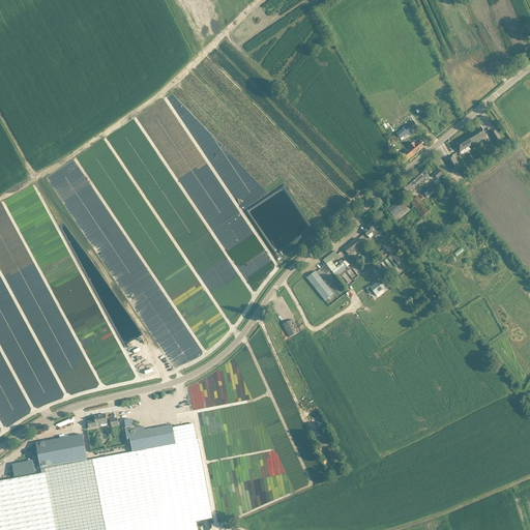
[(390,138),(394,143),(400,139),(401,141),(418,127),(413,121),(390,138)]
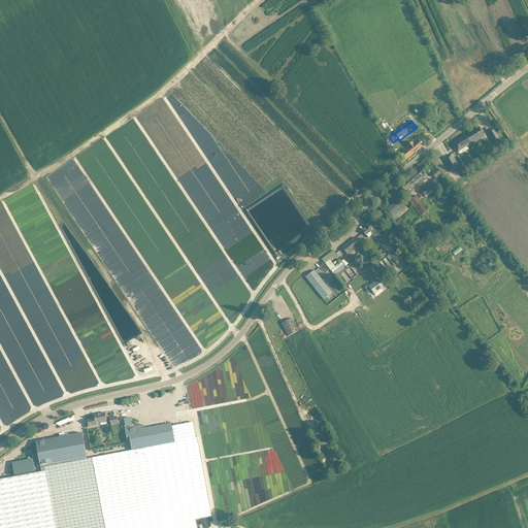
[(480,127),(466,135),(471,143),(485,136),(482,132),(480,127)]
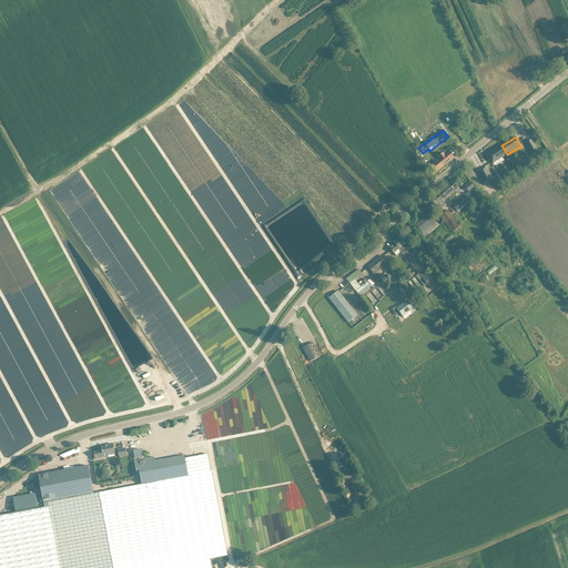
[(531,140),(526,143),(531,153),(537,150),(531,140)]
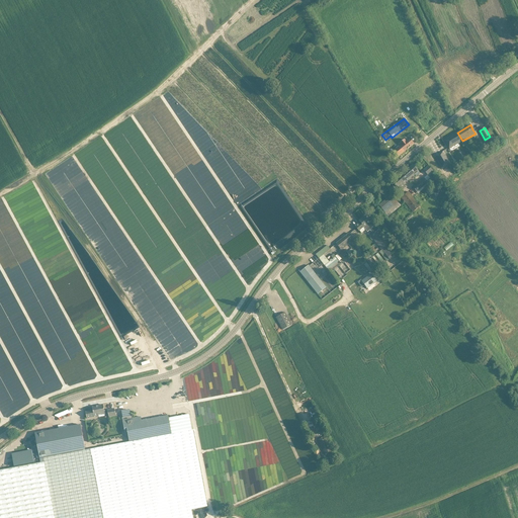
[(443,141),(446,145),(448,149),(462,141),(457,133),(443,141)]
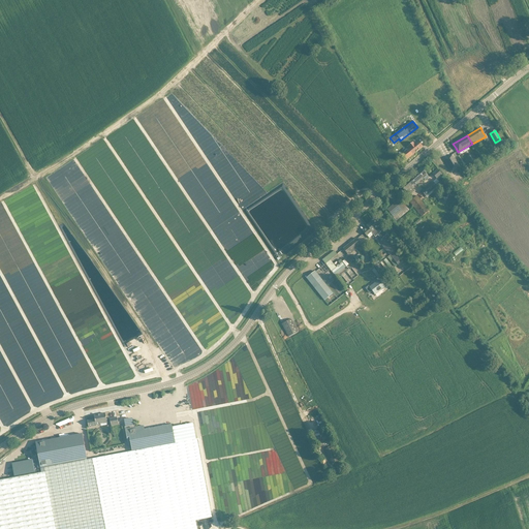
[(408,148),(402,154),(407,160),(423,147),(418,142),(415,145),(413,142),(407,147),(408,148)]
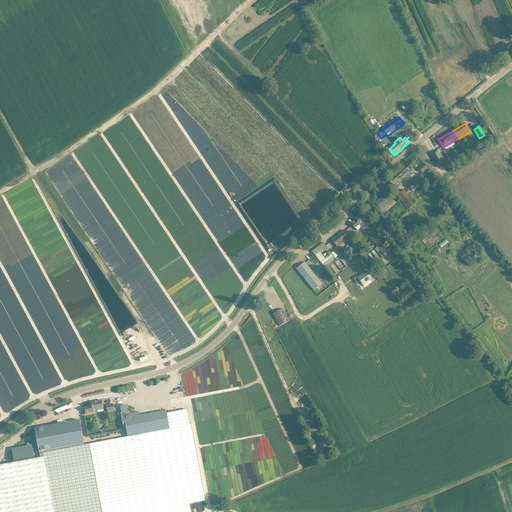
[(437,151),(430,155),(437,166),(444,161),(437,151)]
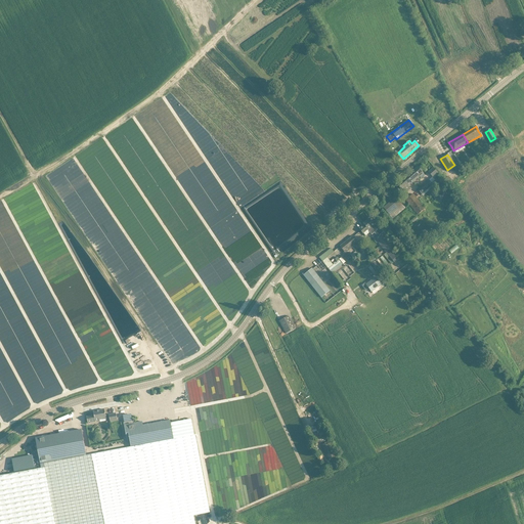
[(396,184),(399,188),(404,193),(410,188),(408,186),(424,173),(418,167),(396,184)]
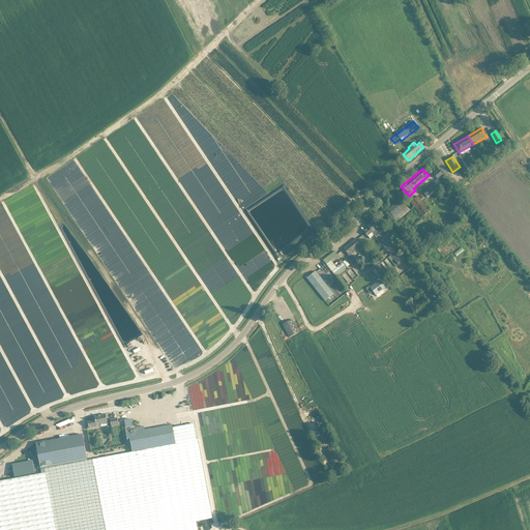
[(438,170),(433,174),(437,179),(443,175),(438,170)]
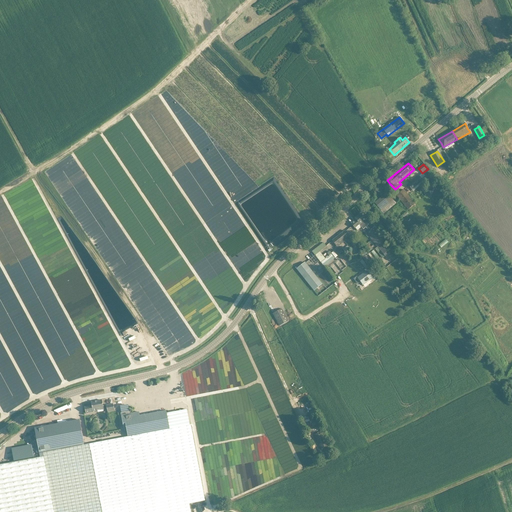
[(419,175),(408,185),(413,191),(424,182),(419,175)]
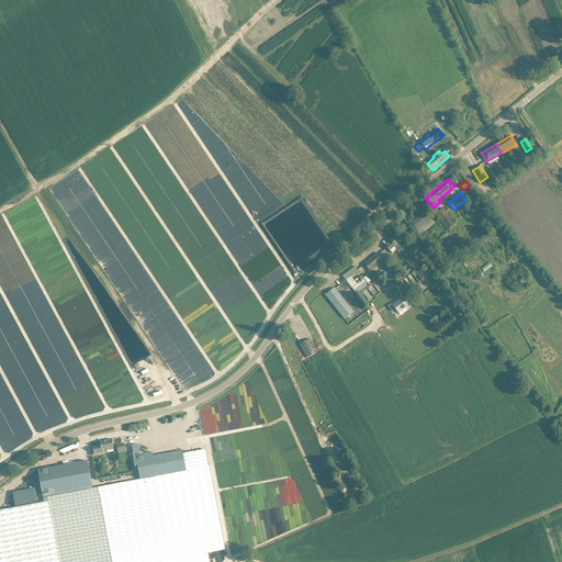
[(444,209),(436,214),(448,231),(456,224),(444,209)]
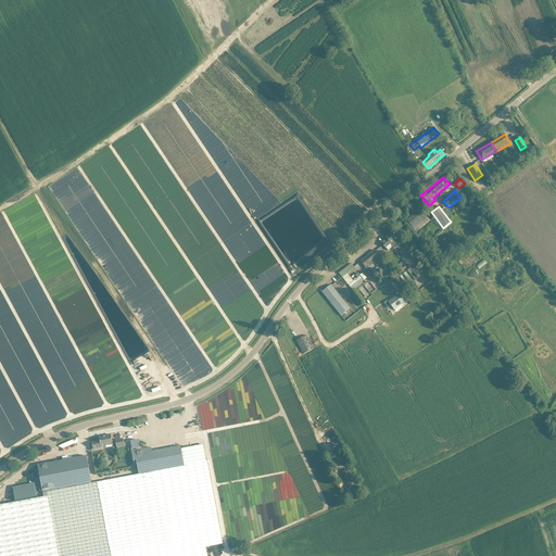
[(407,220),(411,225),(416,232),(429,222),(419,209),(418,209),(413,213),(414,215),(407,220)]
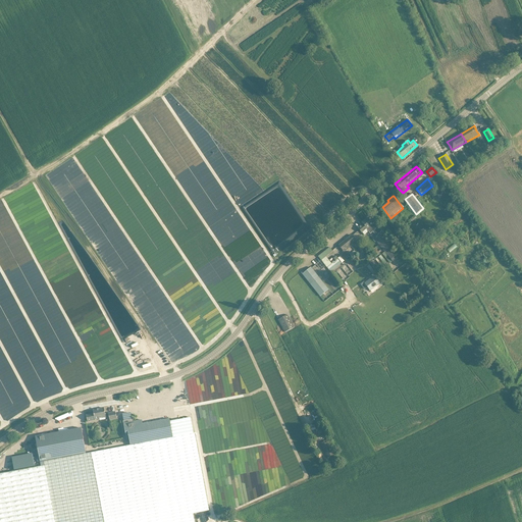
[(363,224),(358,228),(362,232),(367,228),(369,231),(368,231),(370,233),(373,231),(376,236),(373,238),(384,251),(392,245),(382,232),(381,231),(382,231),(378,226),(375,222),(373,223),(368,218),(362,223),(363,224)]
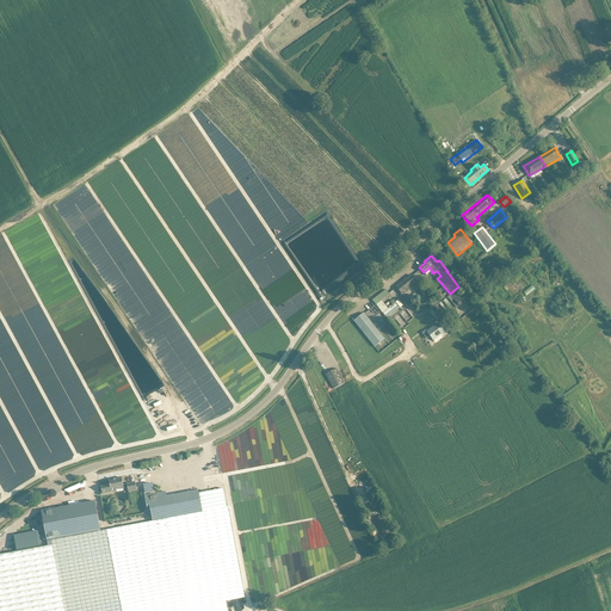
[(232,276),(235,284),(241,282),(242,283),(248,281),(240,265),(234,269),(233,265),(228,267),(229,272),(227,273),(229,277),(232,276)]
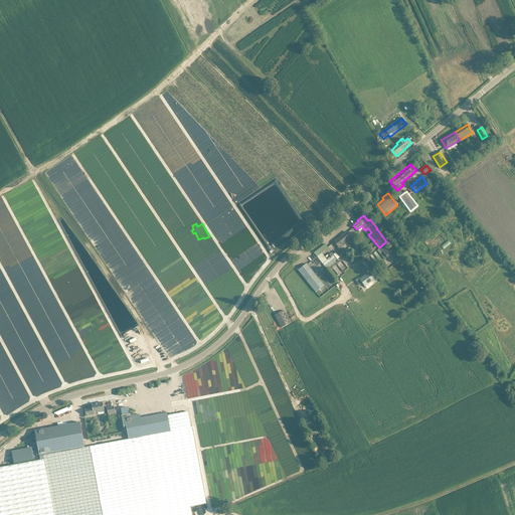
[(334,242),(337,246),(339,248),(352,238),(347,232),(334,242)]
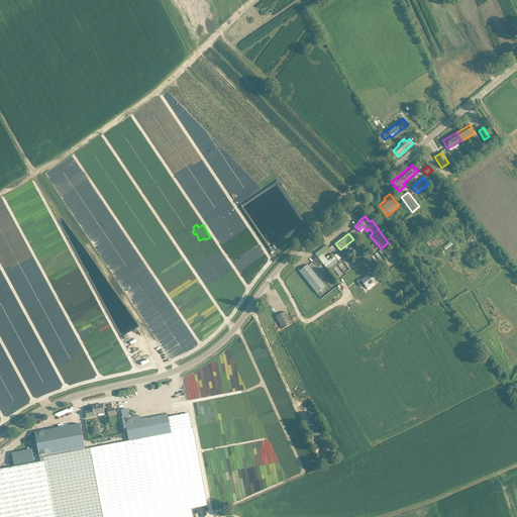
[(383,247),(381,249),(389,259),(395,253),(391,247),(387,243),(383,246),(383,247)]
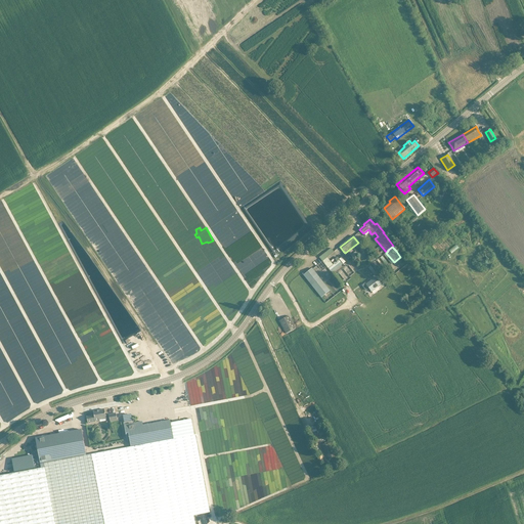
[(382,256),(380,259),(385,264),(388,261),(382,256)]
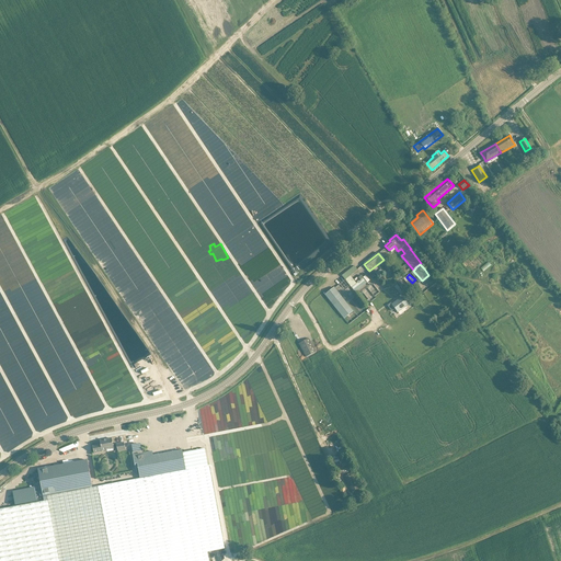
[(403,290),(410,287),(405,277),(399,281),(403,290)]
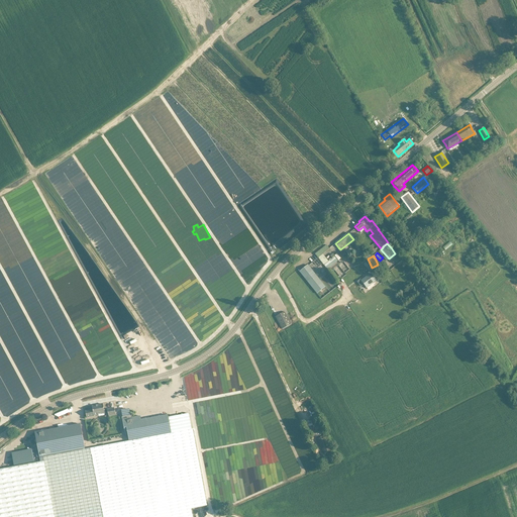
[(346,275),(343,270),(347,267),(343,262),(332,271),(340,280),(346,275)]
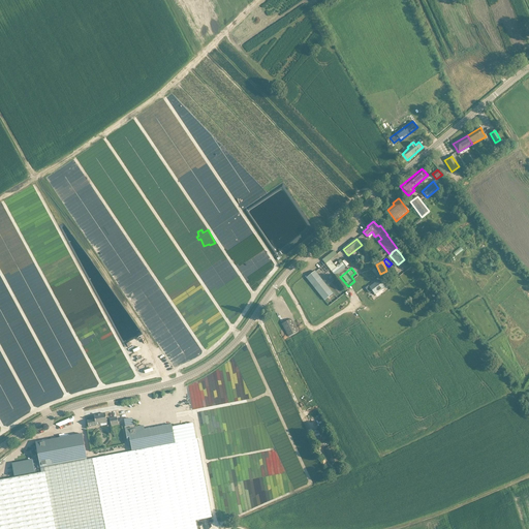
[(333,293),(315,271),(306,278),(324,301),(333,293)]
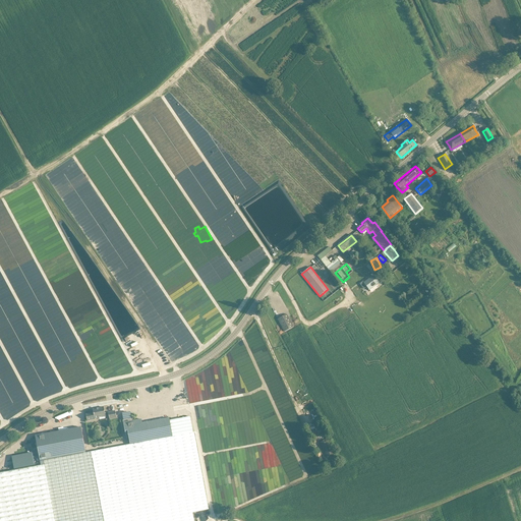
[(373,276),(363,283),(366,287),(369,290),(380,283),(373,276)]
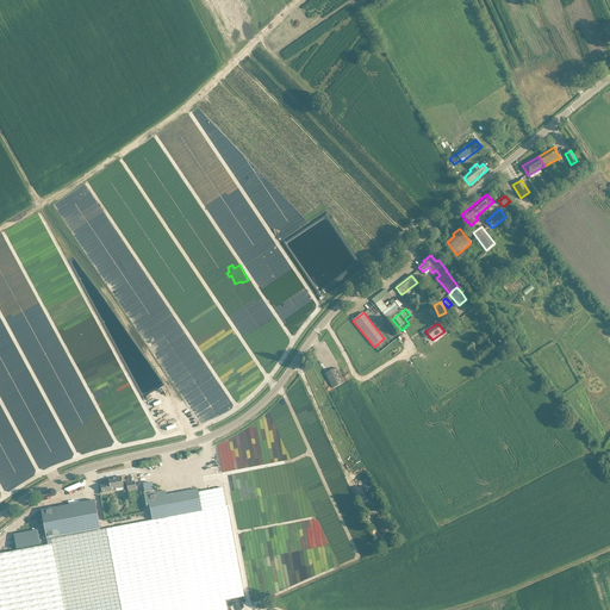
[(336,368),(325,374),(332,388),(343,383),(336,368)]
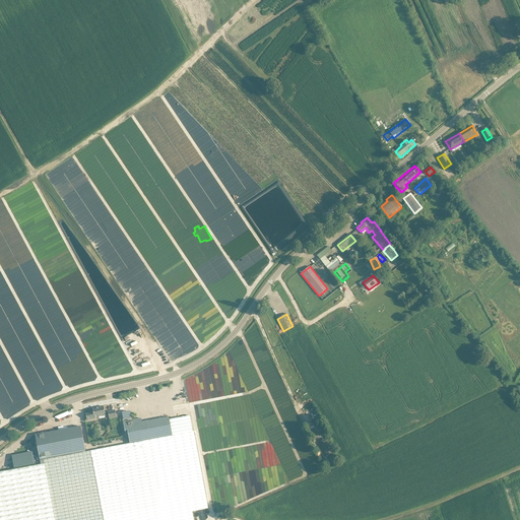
[(274,373),(264,375),(266,384),(272,383),(272,380),(275,379),(274,373)]
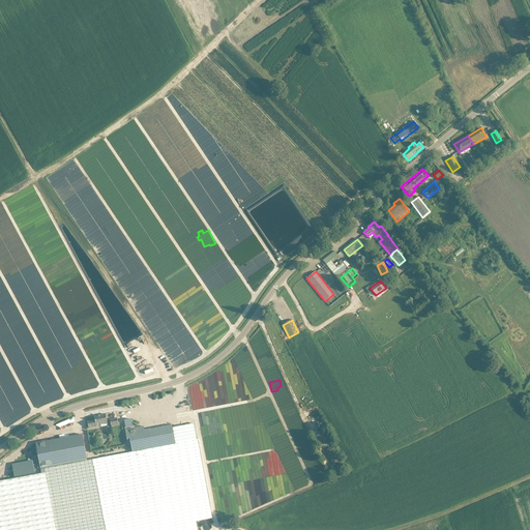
[(95,420),(87,421),(89,429),(96,427),(108,423),(106,414),(94,417),(95,420)]
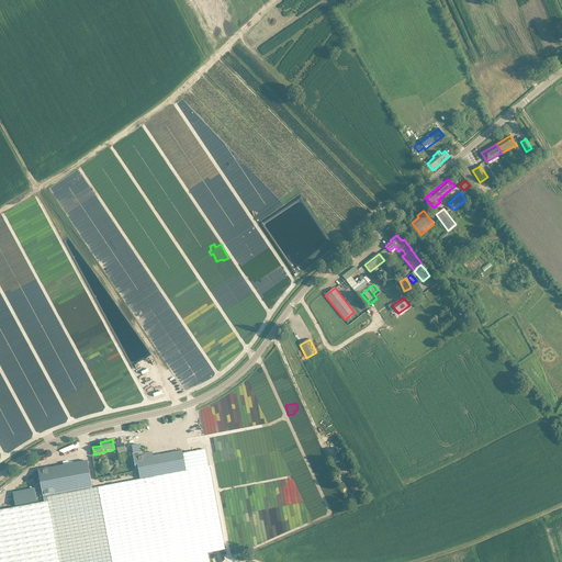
[(124,444),(116,446),(117,452),(125,451),(124,444)]
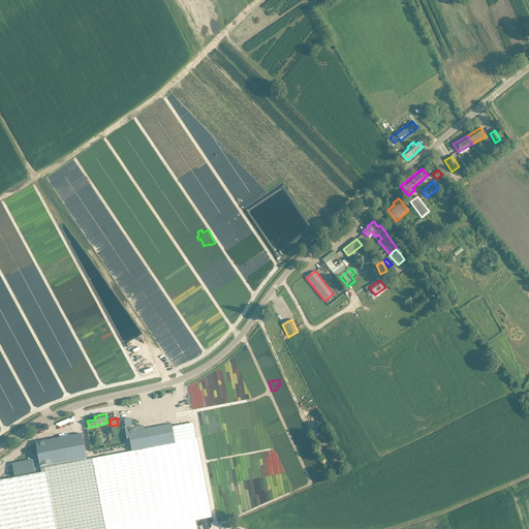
[(125,426),(128,446),(131,446),(131,452),(175,443),(173,427),(172,425),(145,430),(144,426),(135,428),(135,427),(133,425),(132,419),(124,421),(125,426)]
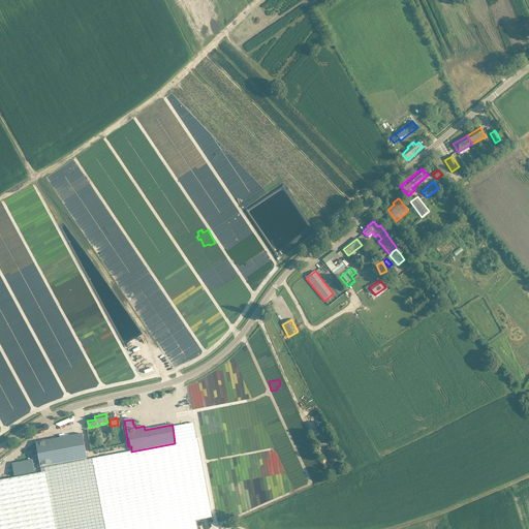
[(193,423),(173,427),(175,443),(196,439),(193,423)]
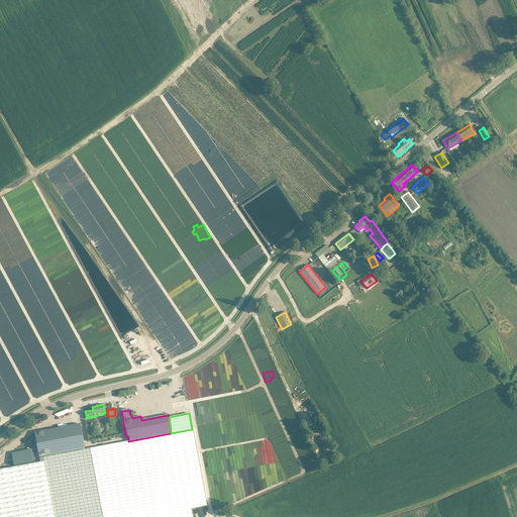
[(39,457),(43,457),(85,449),(81,424),(34,432),(39,457)]
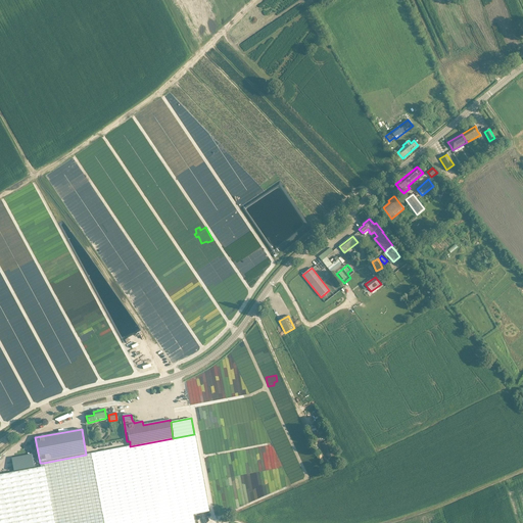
[(44,467),(50,496),(54,522),(194,522),(193,514),(209,512),(204,486),(194,434),(173,438),(130,446),(86,455),(44,463),(44,467)]
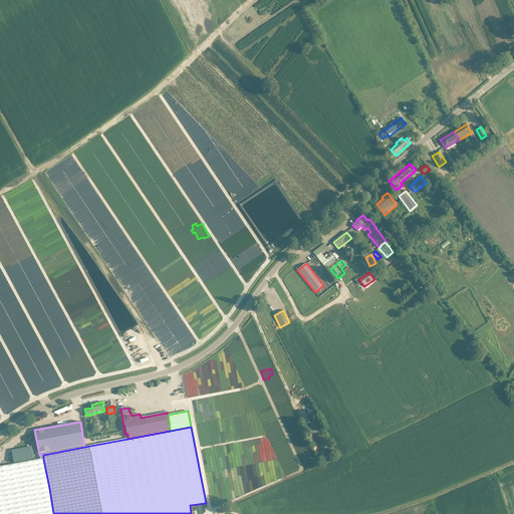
[(322,434),(319,435),(315,437),(322,451),(324,450),(326,455),(330,453),(328,448),(329,448),(322,434)]
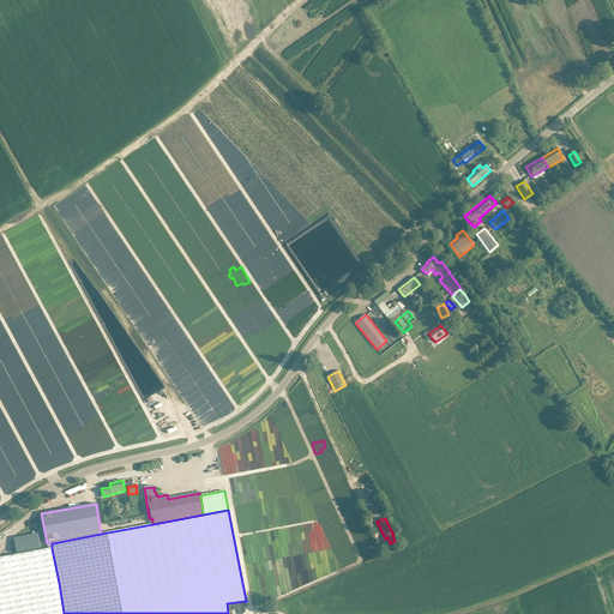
[(37,535),(14,539),(17,553),(40,548),(37,535)]
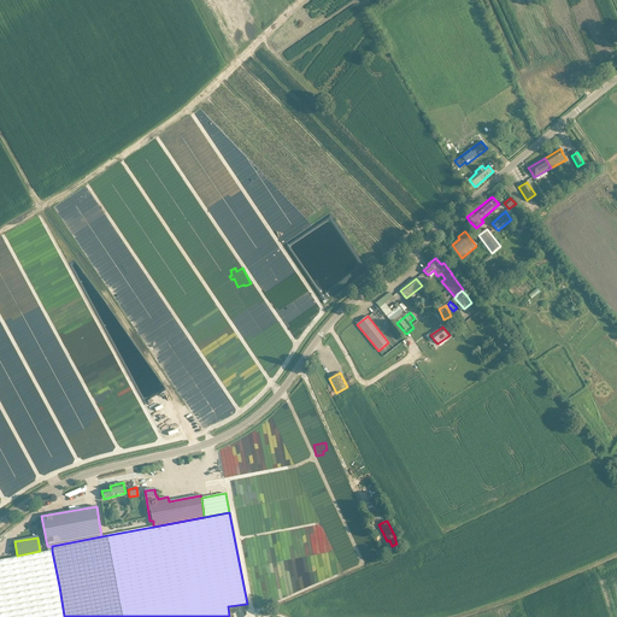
[(64,616),(59,586),(52,551),(0,560),(0,616),(64,616)]
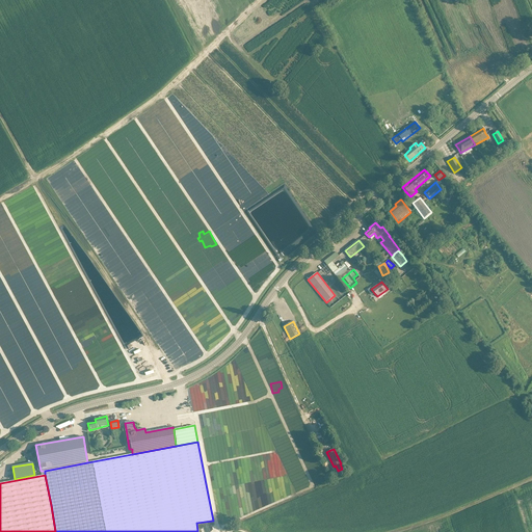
[(313,479),(315,486),(324,482),(321,476),(318,477),(313,479)]
